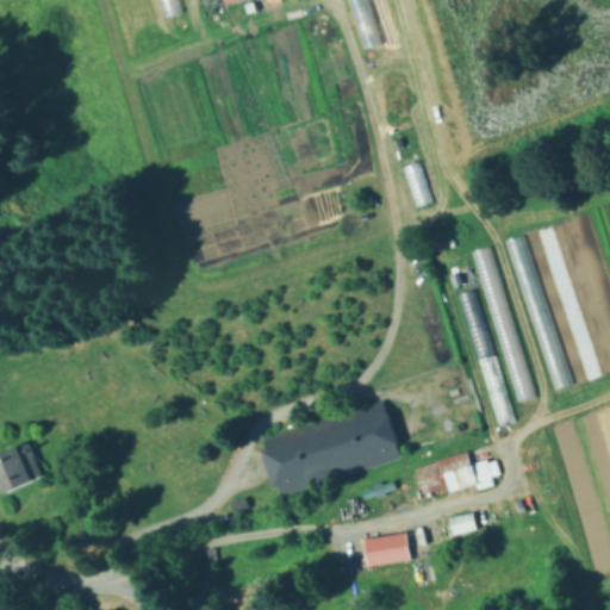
[(399,167),(414,210),(431,204),(417,161),(399,167)]
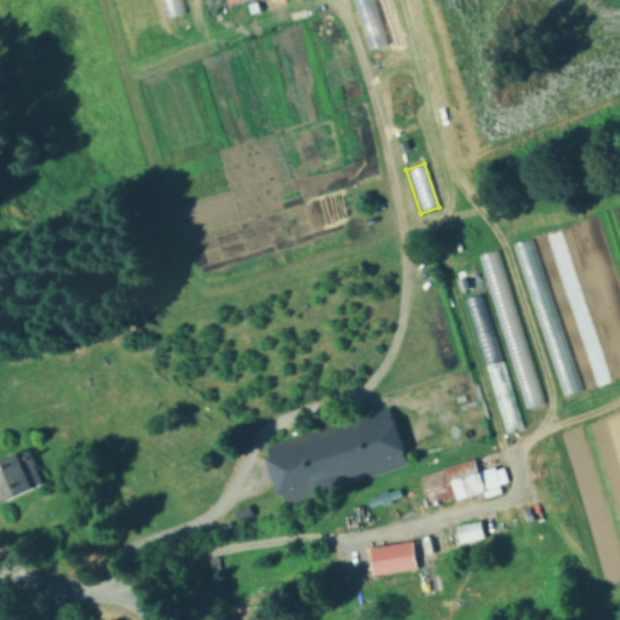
[(540,406),(498,251),(478,256),(521,412),(540,406)]
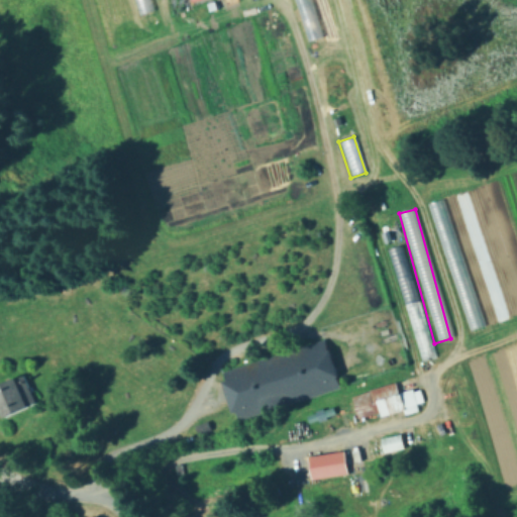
[(416,303),(402,246),(388,249),(401,306),(416,303)]
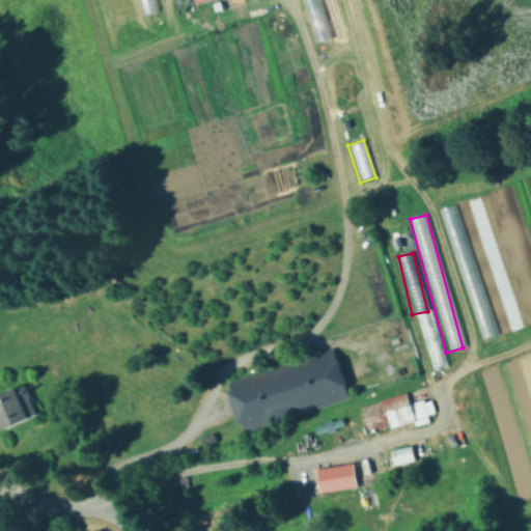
[(351,397),(245,431),(241,420),(235,421),(226,394),(231,392),(228,382),(334,347),(351,397)]
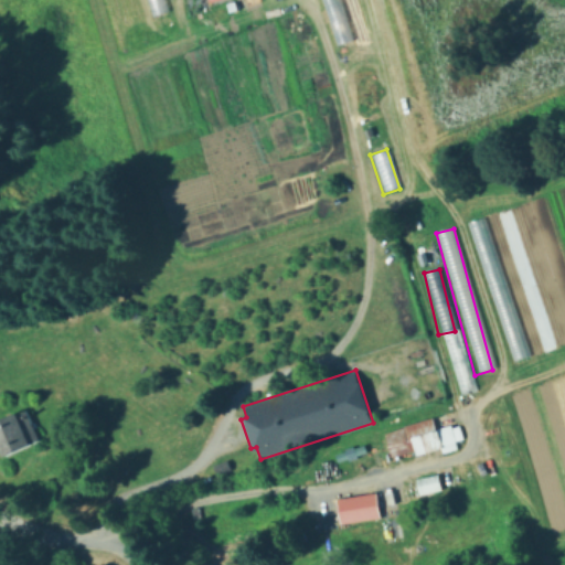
[(39,443),(0,459),(0,418),(24,408),(39,443)]
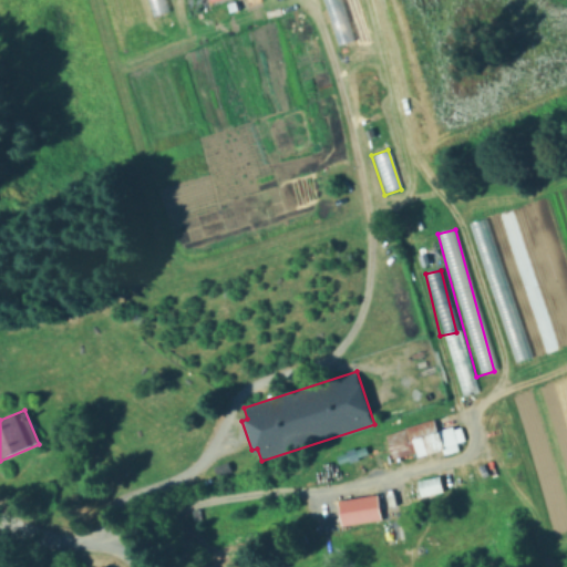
[(443,415),(447,429),(457,425),(463,442),(416,457),(414,451),(391,457),(383,434),(443,415)]
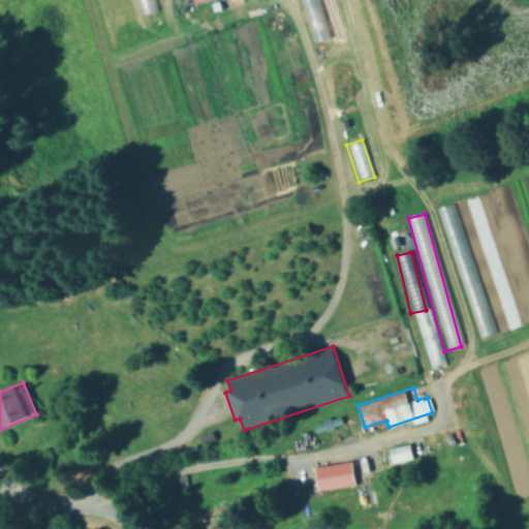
[(218,441),(204,447),(198,435),(213,429),(218,441)]
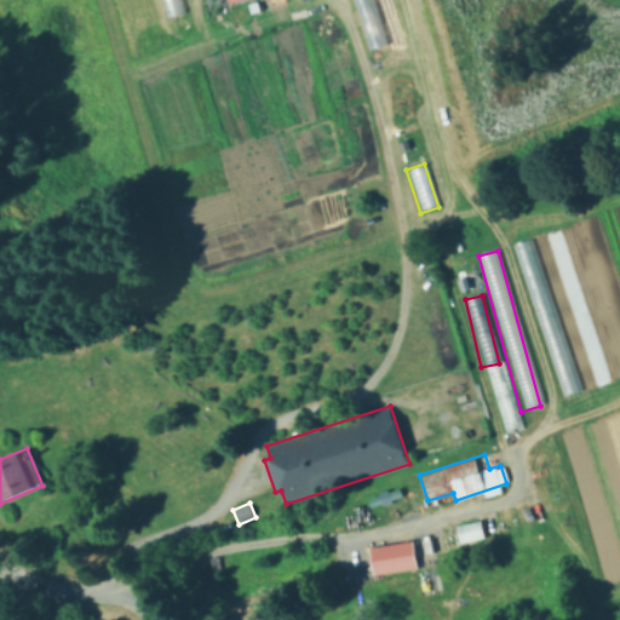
[(488,539),(460,545),(457,526),(483,520),(488,539)]
